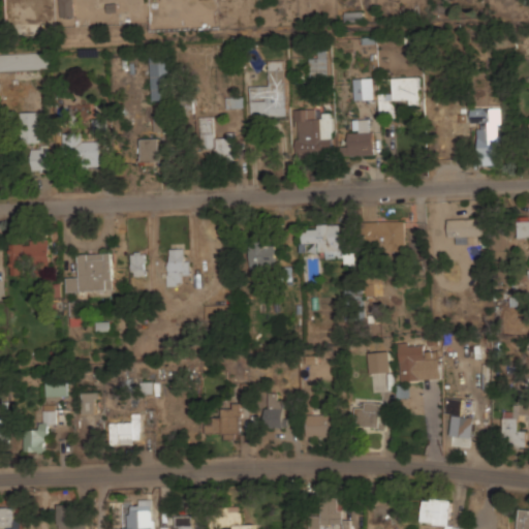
[(59,0),(61,17),(74,17),(73,0),(59,0)]
